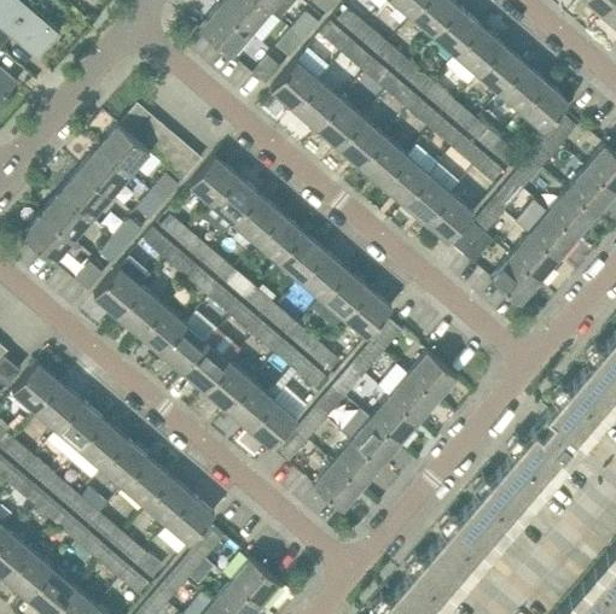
[(21,0),(0,0),(0,47),(1,50),(11,37),(39,60),(62,34),(21,0)]
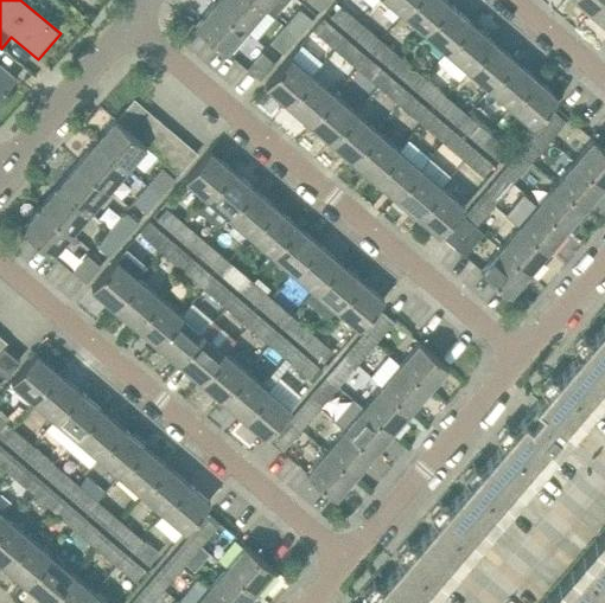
[(253,0),(220,0),(216,5),(248,33),(258,42),(276,20),(266,11),(253,0)]
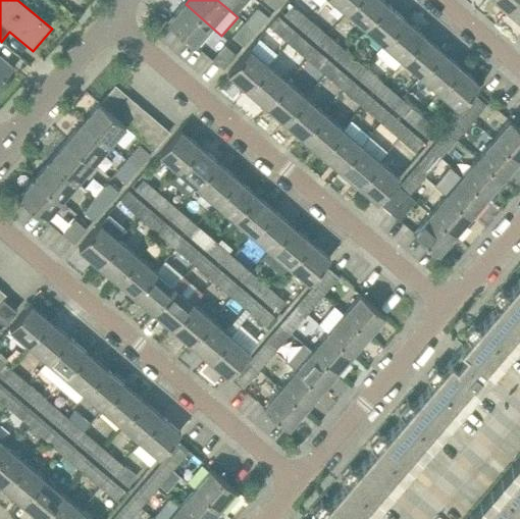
[(237,0),(217,0),(228,9),(237,0)]
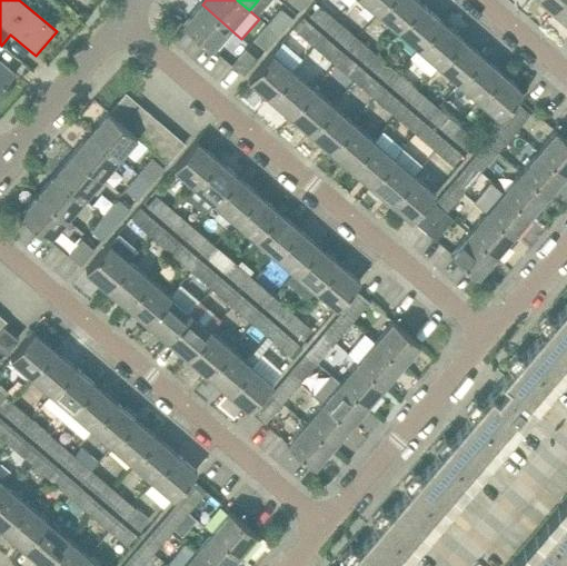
[(296,0),(292,6),(301,13),(312,0),(296,0)]
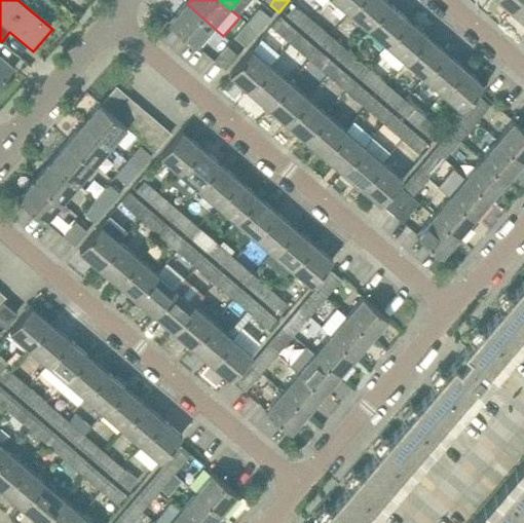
[(335,0),(351,14),(363,0),(335,0)]
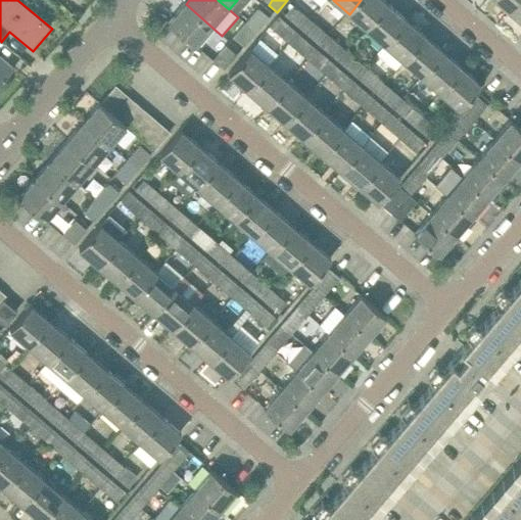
[(361,0),(349,14),(368,30),(389,5),(382,0),(361,0)]
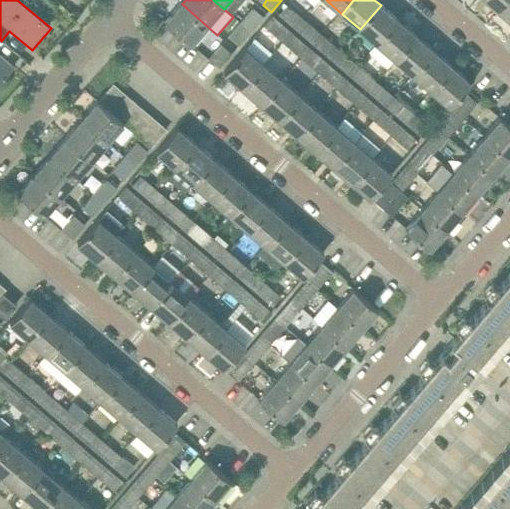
[(484,0),(500,13),(509,2),(509,0),(484,0)]
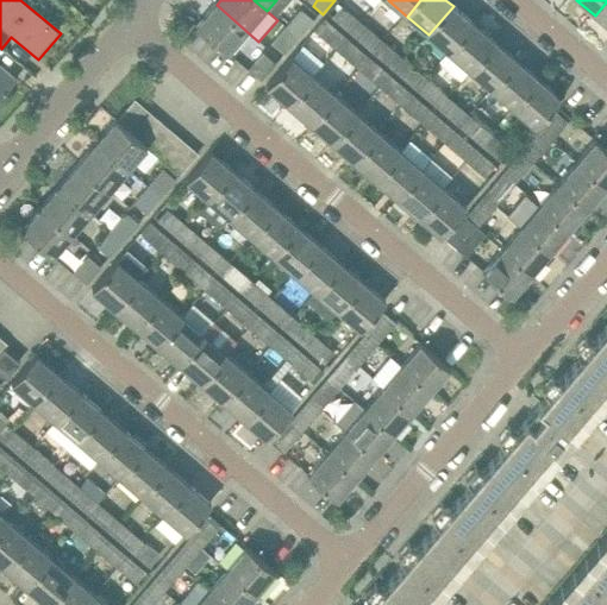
[(606,2),(595,16),(606,25),(606,2)]
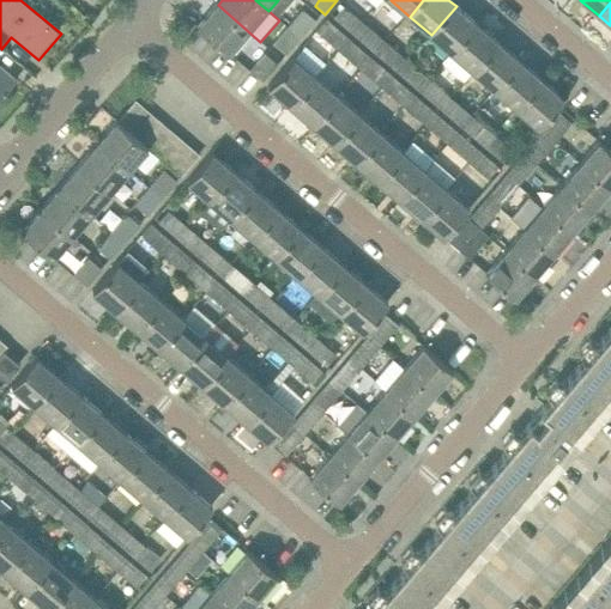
[(249,34),(218,5),(198,29),(230,55),(249,34)]
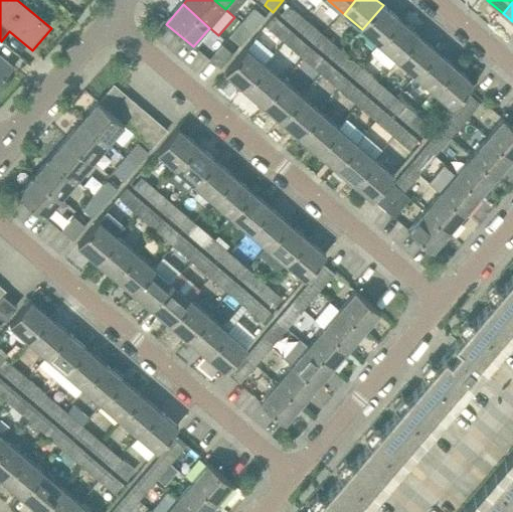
[(380,45),(401,21),(383,5),(362,29),(380,45)]
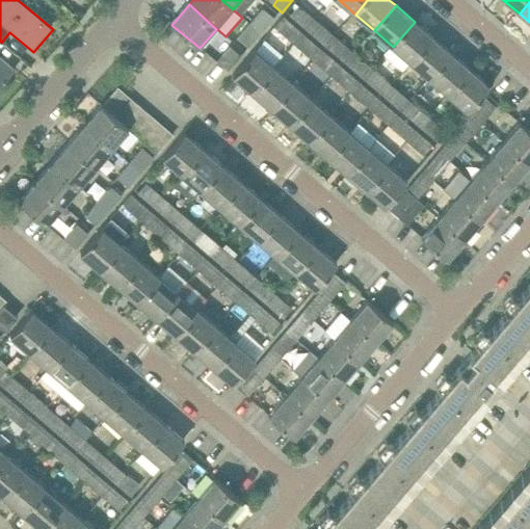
[(299,8),(292,18),(308,31),(316,22),(299,8)]
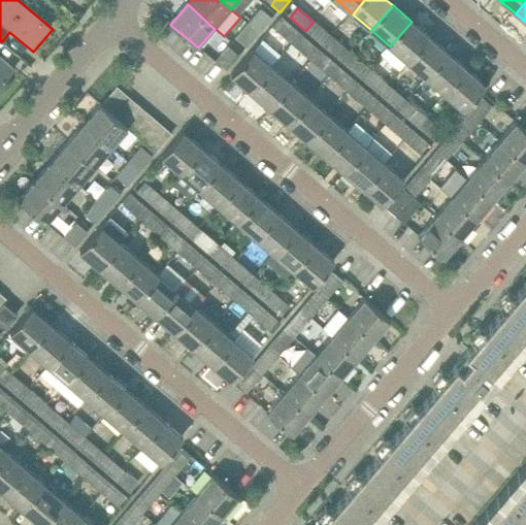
[(262,10),(249,25),(260,35),(273,21),(262,10)]
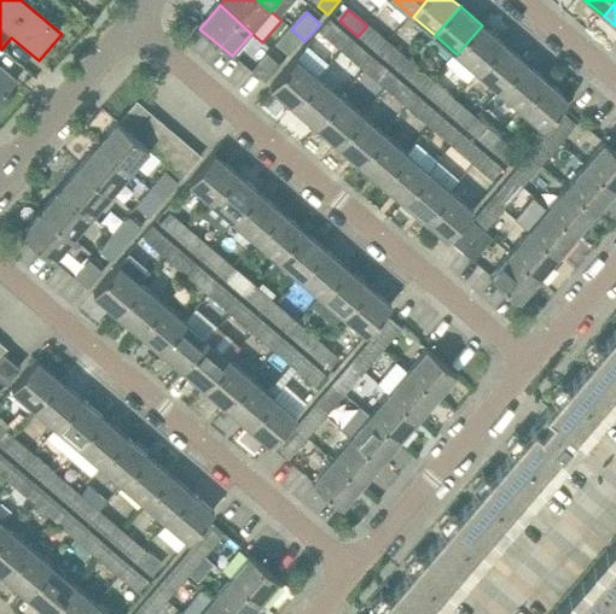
[(367,25),(358,36),(376,52),(385,41),(367,25)]
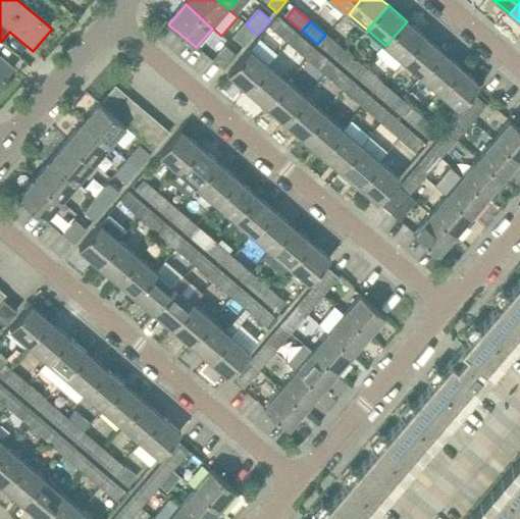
[(385,46),(377,55),(396,71),(404,61),(425,38),(407,21),(385,46)]
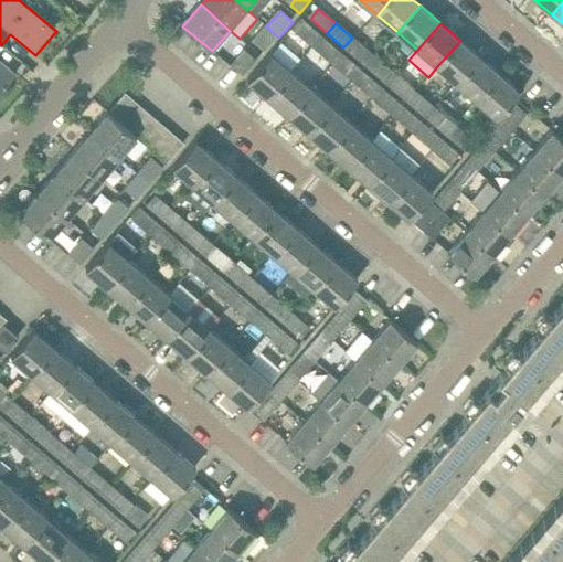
[(314,49),(322,39),(306,24),(297,34),(314,49)]
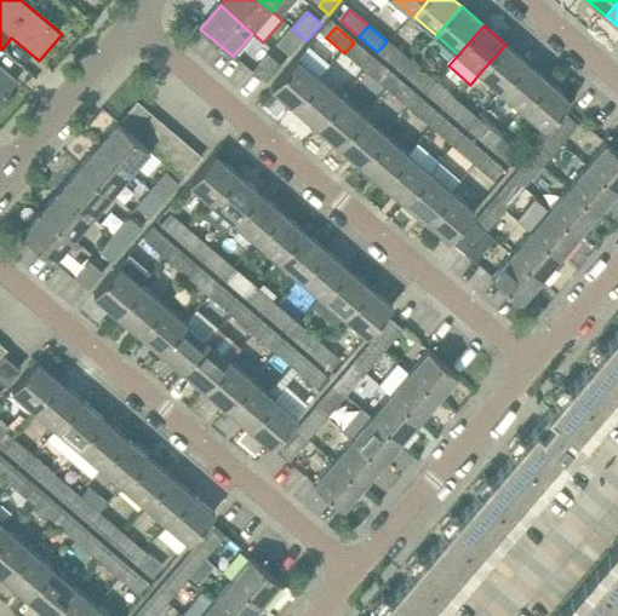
[(278,47),(291,58),(305,41),(292,29),(278,47)]
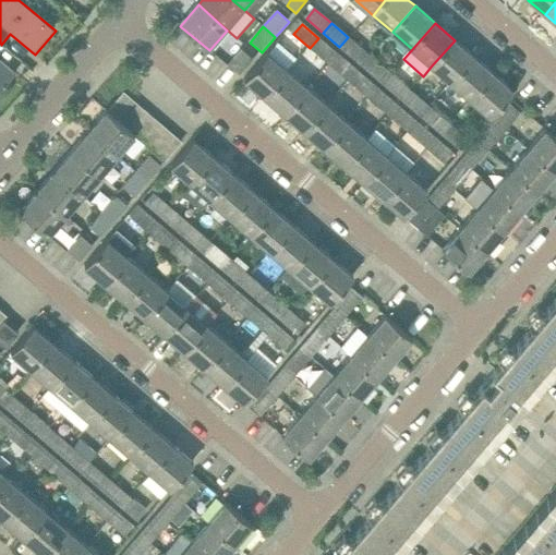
[(326,62),(335,52),(318,38),(310,48),(326,62)]
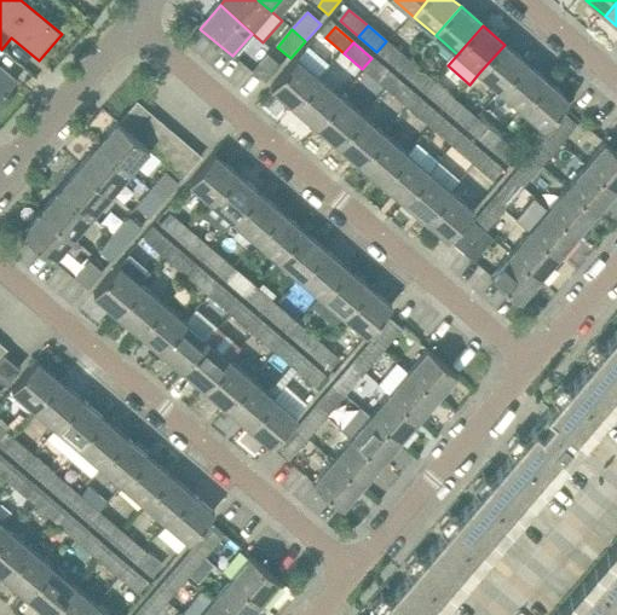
[(526,63),(505,45),(479,73),(502,92),(526,63)]
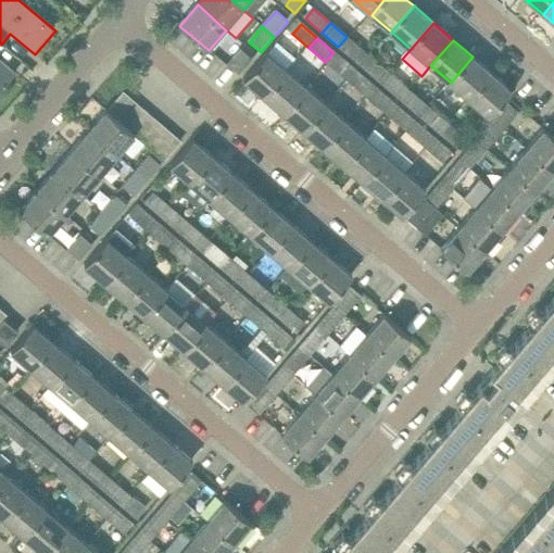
[(0,60),(0,46),(1,45),(0,42),(0,95),(17,75),(0,60)]
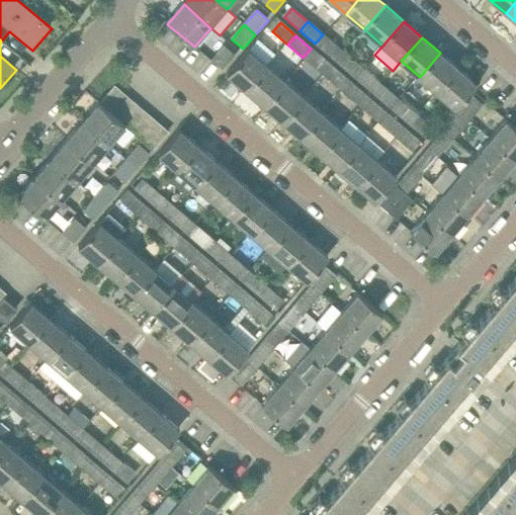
[(321,50),(336,63),(344,53),(329,39),(321,50)]
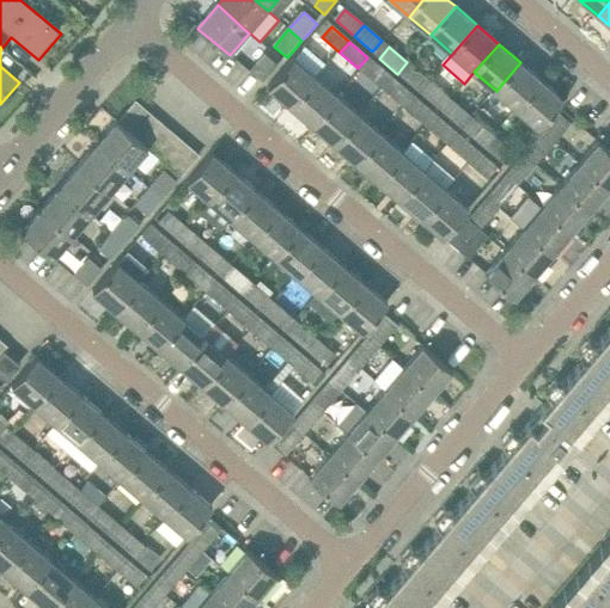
[(266,56),(251,73),(264,84),(279,67),(266,56)]
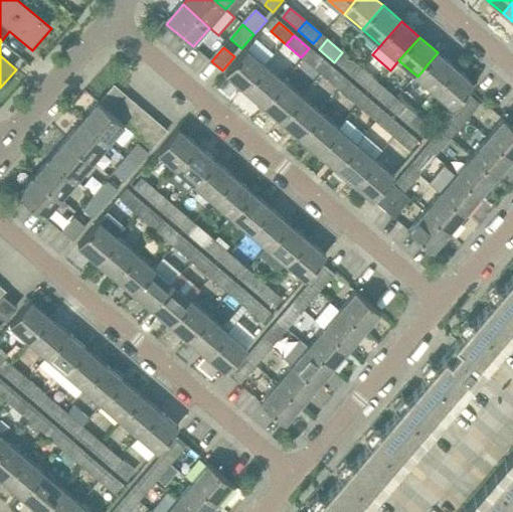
[(226,75),(245,92),(266,67),(247,51),(226,75)]
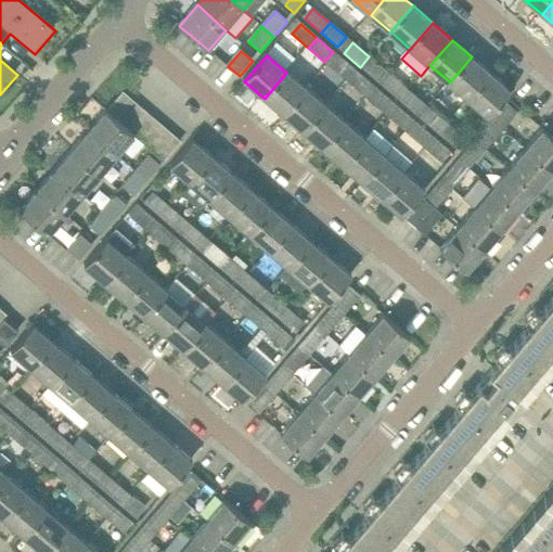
[(360,67),(376,81),(385,71),(369,56),(360,67)]
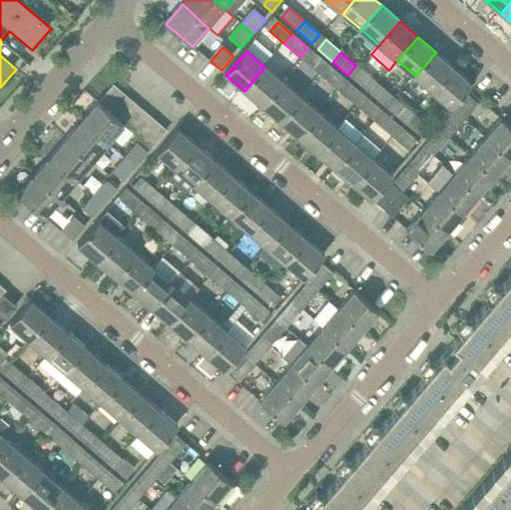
[(416,76),(434,92),(454,68),(436,52),(416,76)]
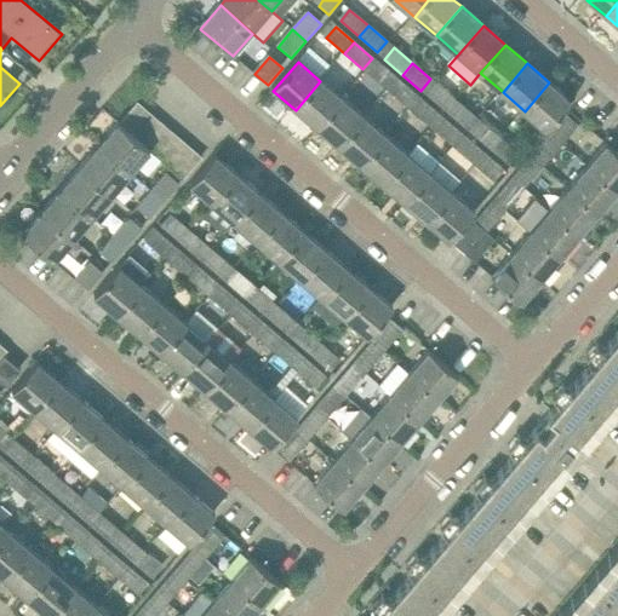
[(388,91),(398,80),(379,64),(370,75),(388,91)]
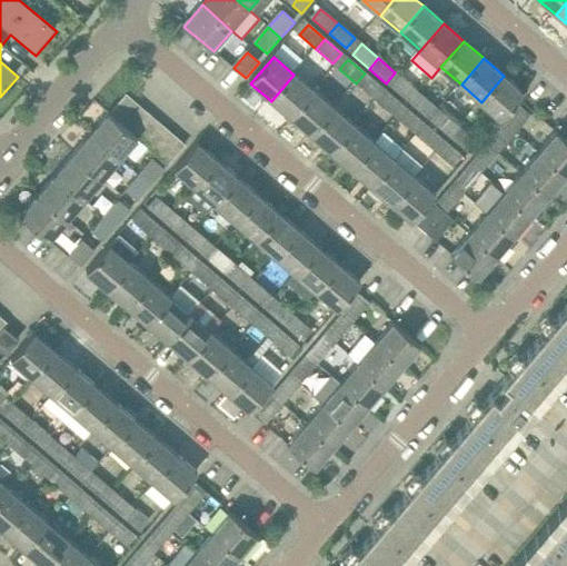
[(374,98),(381,88),(365,73),(356,83),(374,98)]
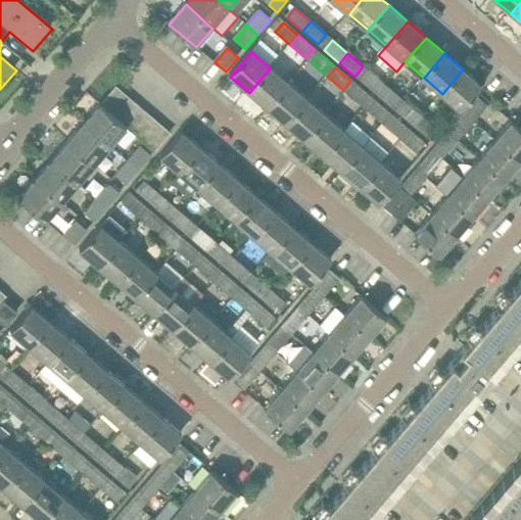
[(289,84),(270,68),(249,93),(268,108),(289,84)]
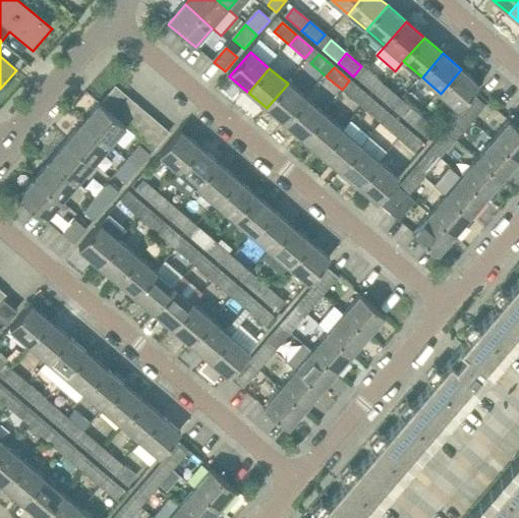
[(480,85),(461,69),(441,94),(459,110),(480,85)]
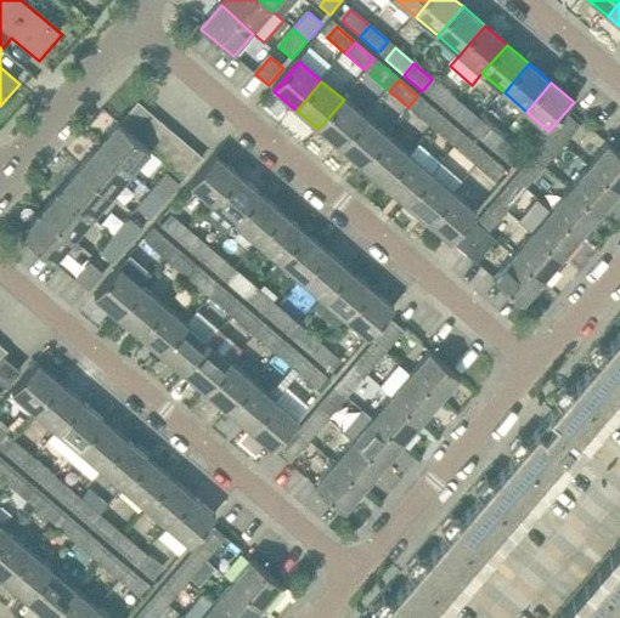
[(439,86),(429,97),(449,113),(457,102),(439,86)]
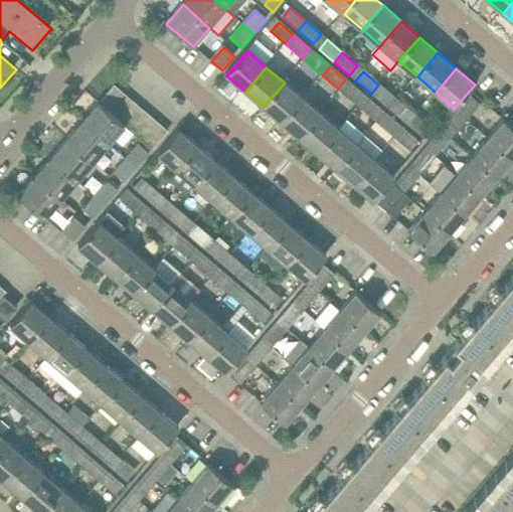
[(264,107),(282,123),(303,99),(285,82),(264,107)]
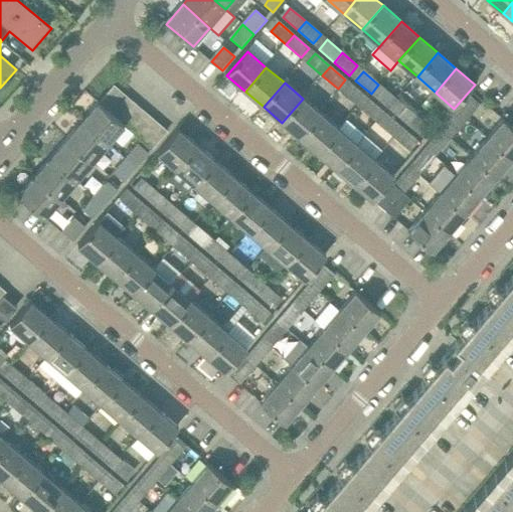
[(359,108),(367,98),(351,84),(344,95),(359,108)]
